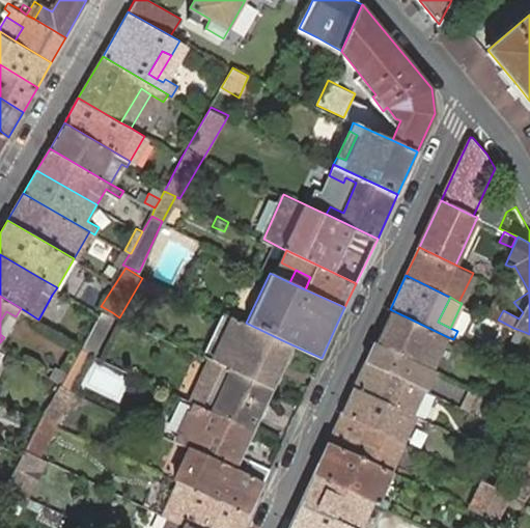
[(495,299),(486,315),(498,320),(503,310),(498,307),(499,301),(495,299)]
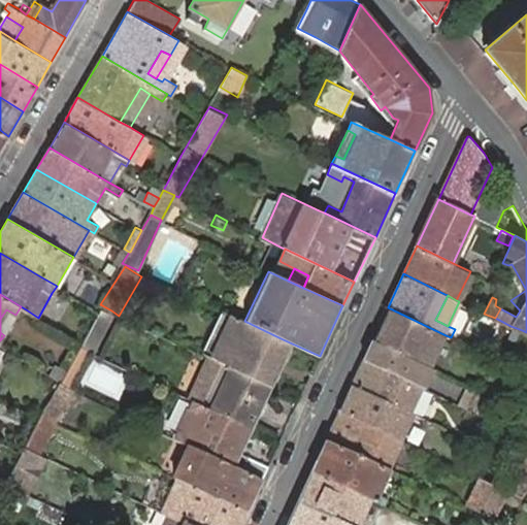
[(79,346),(90,350),(111,310),(102,305),(99,312),(81,342),(79,346)]
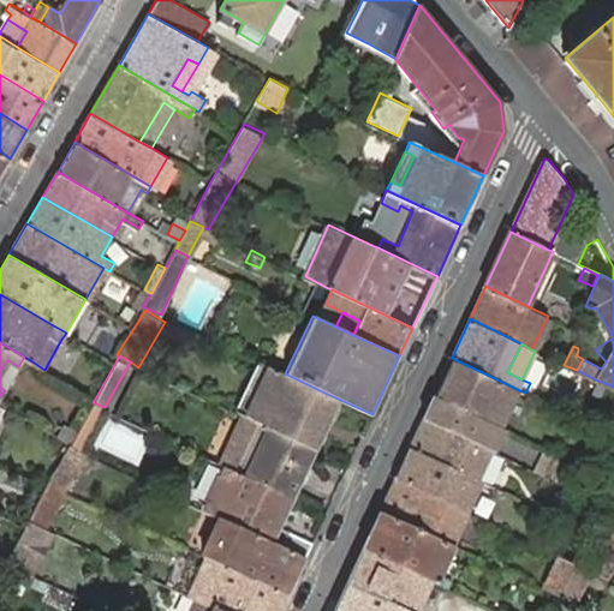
[(502,429),(519,390),(452,358),(434,395),(502,429)]
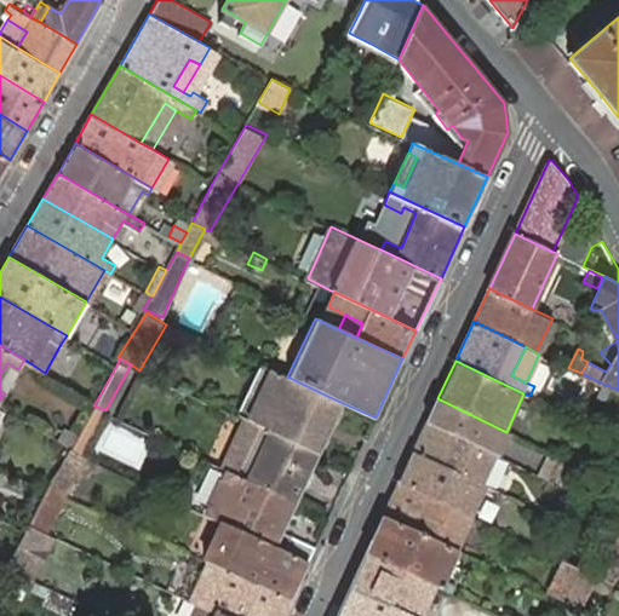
[(18,369),(7,363),(0,374),(0,390),(5,393),(18,369)]
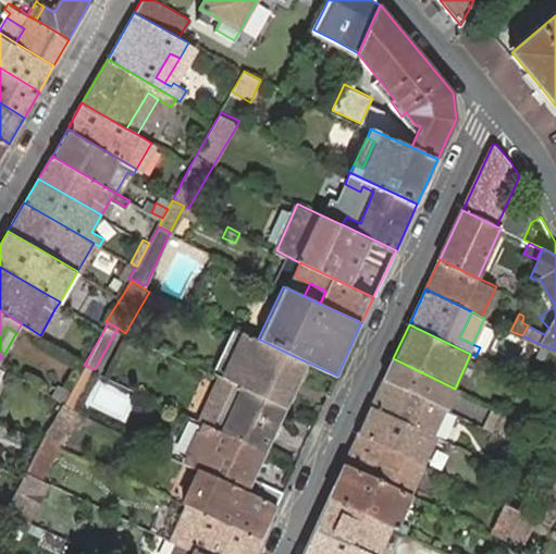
[(308,362),(294,356),(258,339),(245,332),(237,329),(215,372),(223,377),(242,385),(286,407),(308,362)]
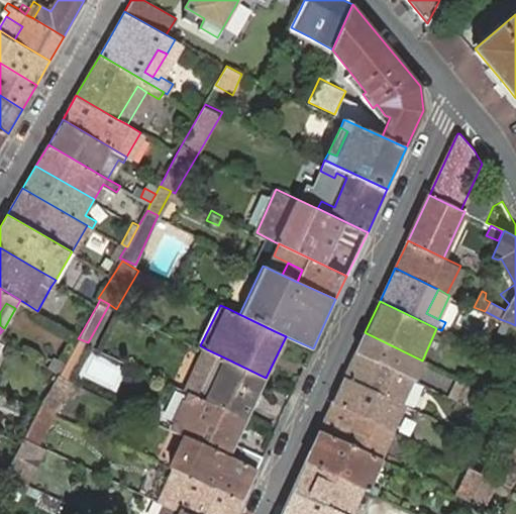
[(365,332),(356,350),(403,372),(404,373),(411,377),(417,379),(421,371),(425,362),(422,361),(365,332)]
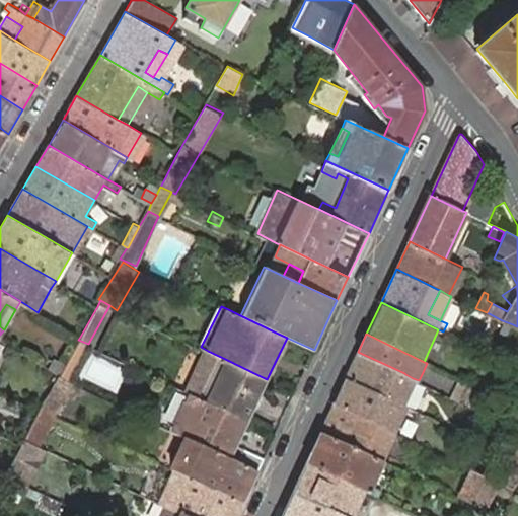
[(247,420),(267,379),(225,359),(208,351),(189,392),(190,392),(206,400),(247,420)]
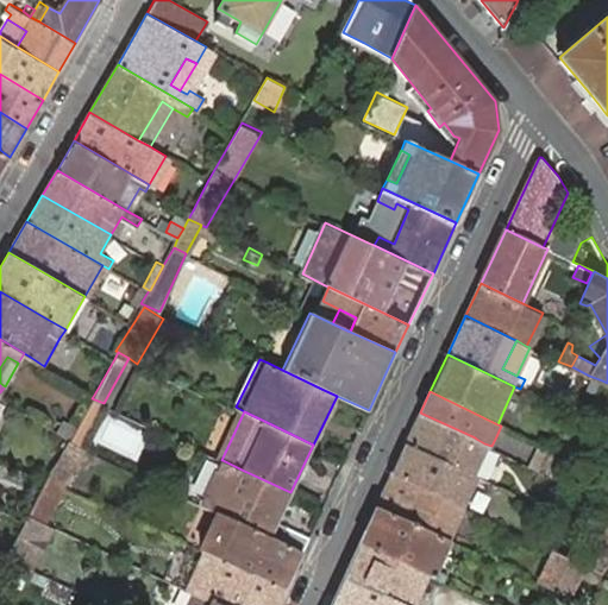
[(420,413),(406,442),(462,467),(471,472),(484,443),(476,439),(475,438),(420,413)]
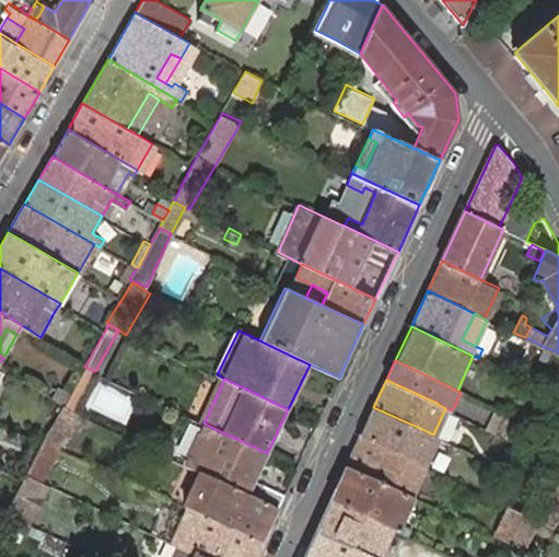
[(65,403),(70,392),(59,386),(53,396),(65,403)]
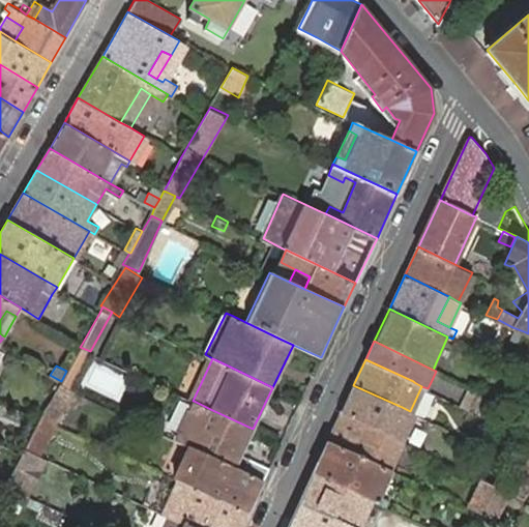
[(53,420),(68,388),(59,383),(42,415),(53,420)]
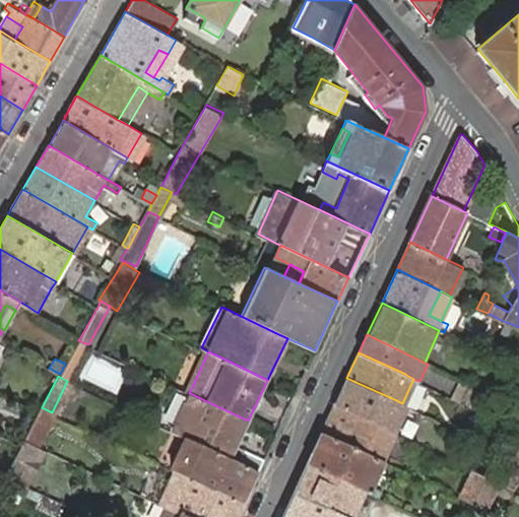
[(460,401),(461,399),(467,386),(469,381),(457,377),(452,388),(454,389),(451,396),(460,401)]
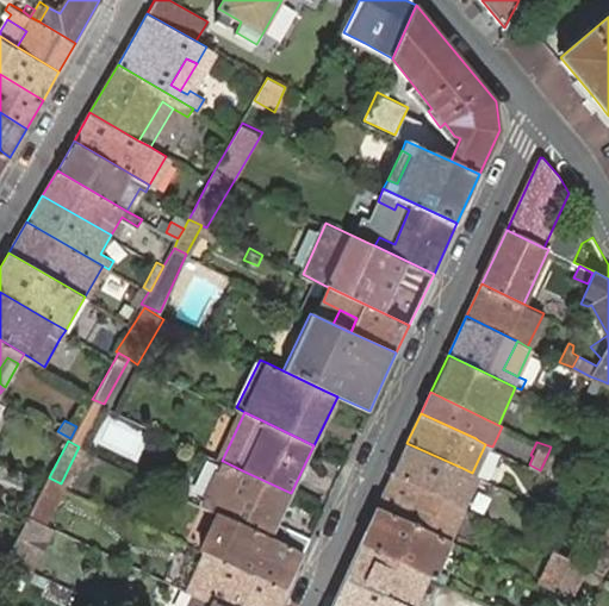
[(463,468),(406,443),(392,474),(449,501),(455,504),(464,508),(465,508),(479,476),(472,473),(463,468)]
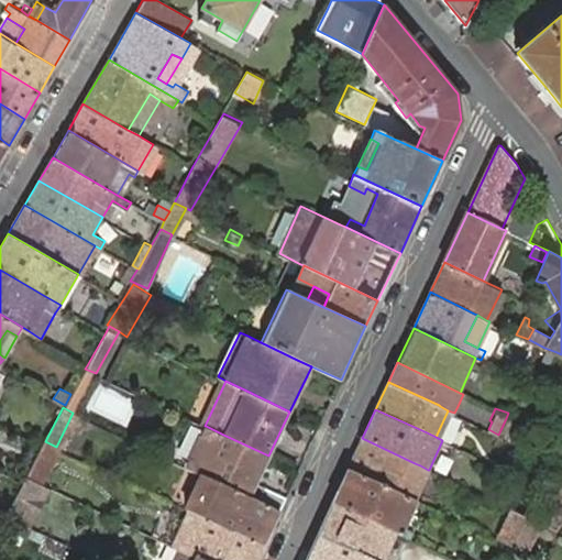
[(506,418),(499,432),(519,441),(526,427),(506,418)]
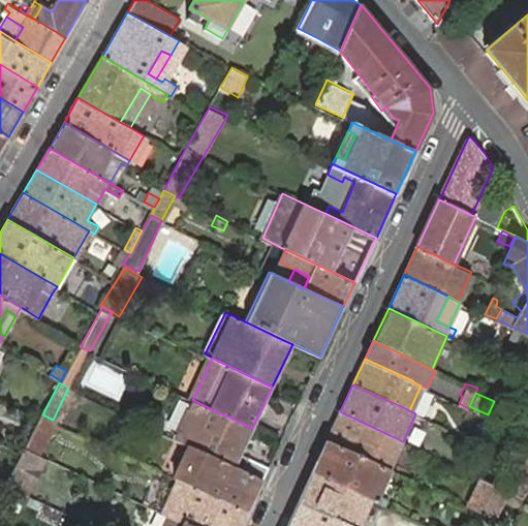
[(240,453),(252,428),(210,408),(193,400),(175,438),(189,444),(262,478),(270,465),(240,453)]
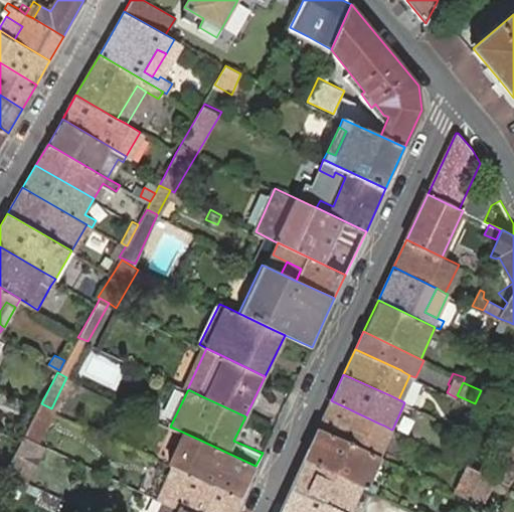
[(318,429),(367,451),(377,429),(382,431),(384,425),(379,423),(331,400),(318,429)]
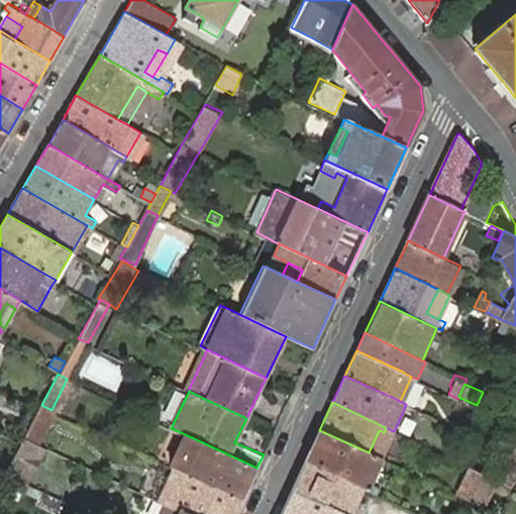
[(53,410),(52,410),(41,405),(38,411),(25,436),(37,441),(53,410)]
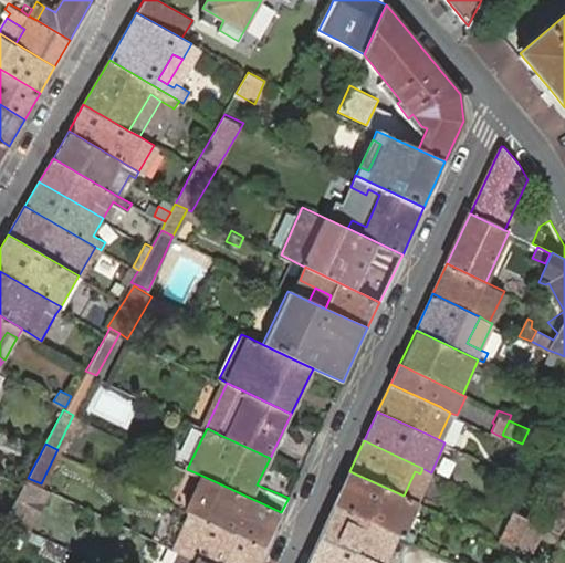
[(404,538),(411,541),(415,533),(407,529),(418,502),(404,496),(349,471),(334,503),(398,534),(404,538)]
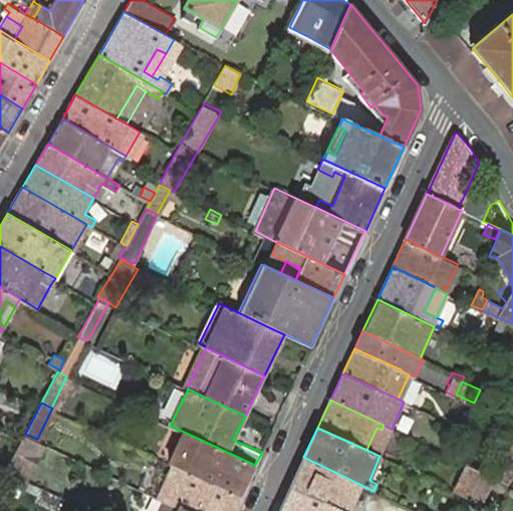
[(241,497),(255,465),(184,432),(180,440),(202,450),(196,463),(174,453),(169,464),(172,465),(241,497)]
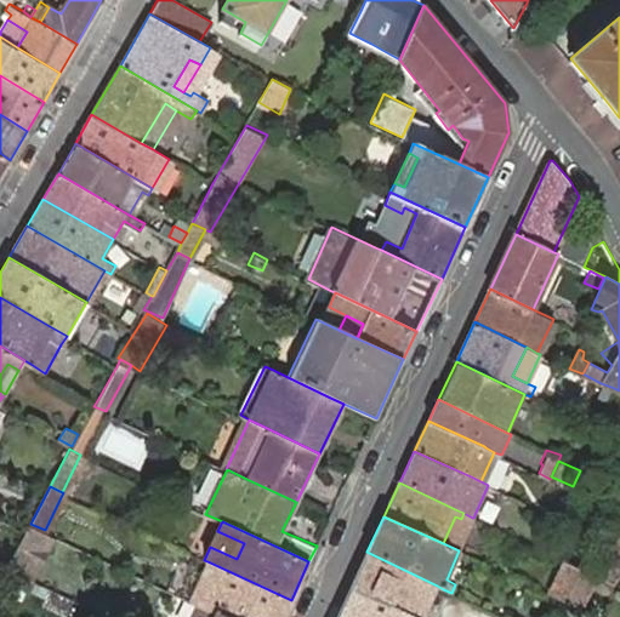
[(45,552),(53,535),(45,530),(30,524),(26,532),(7,567),(30,578),(40,563),(29,556),(35,546),(45,552)]
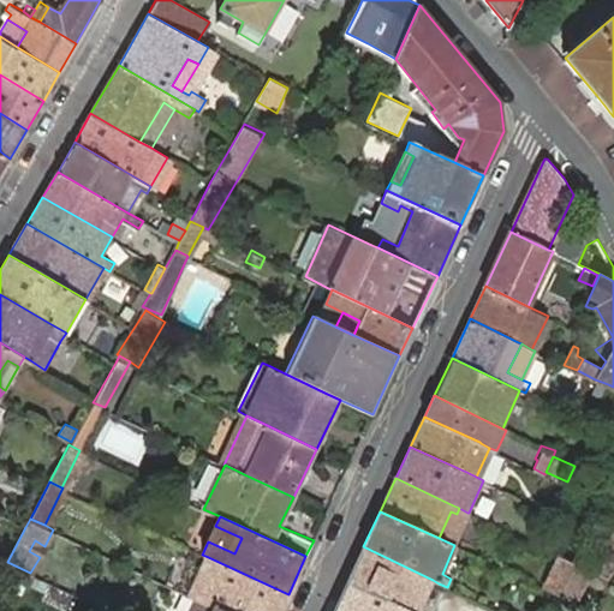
[(242,538),(215,526),(208,541),(234,553),(242,538)]
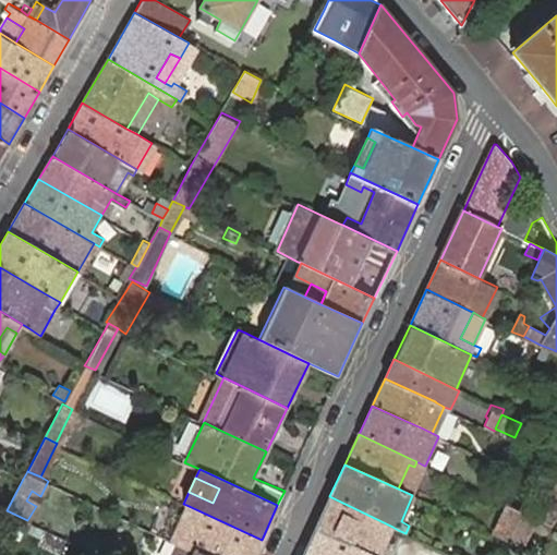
[(315,528),(372,554),(378,554),(392,527),(329,496),(315,528)]
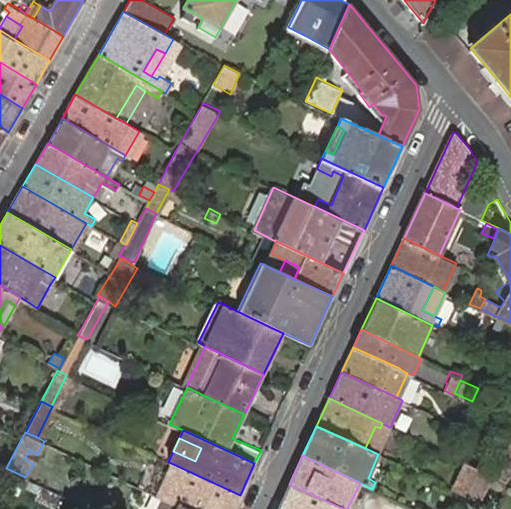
[(482,493),(491,475),(464,462),(455,480),(482,493)]
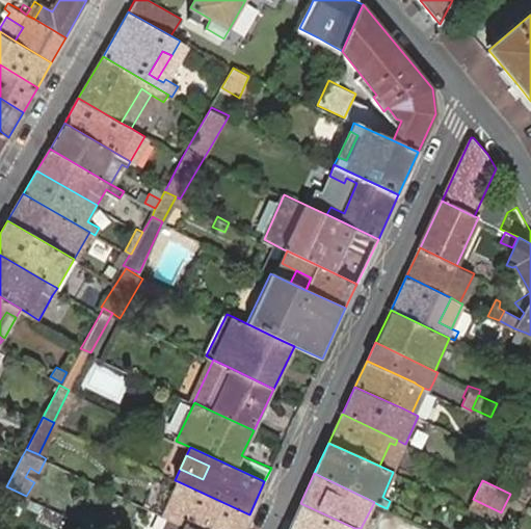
[(194,528),(242,528),(249,514),(178,481),(163,513),(171,519),(185,524),(194,528)]
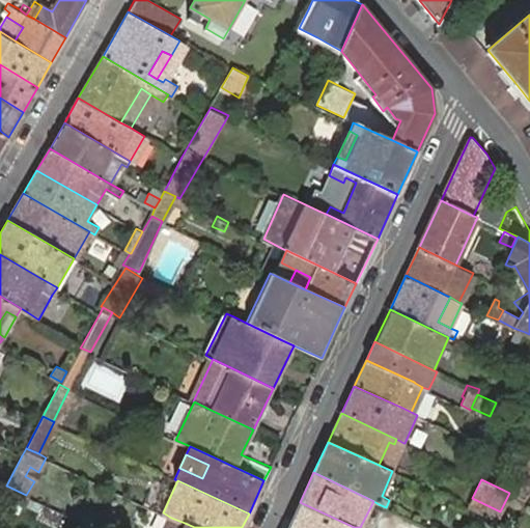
[(354,527),(300,502),(287,527),(354,527)]
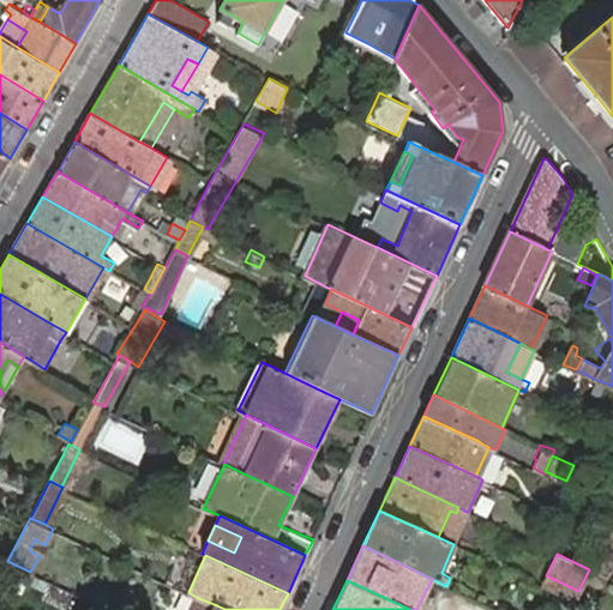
[(224,609),(214,604),(198,598),(192,609),(224,609)]
